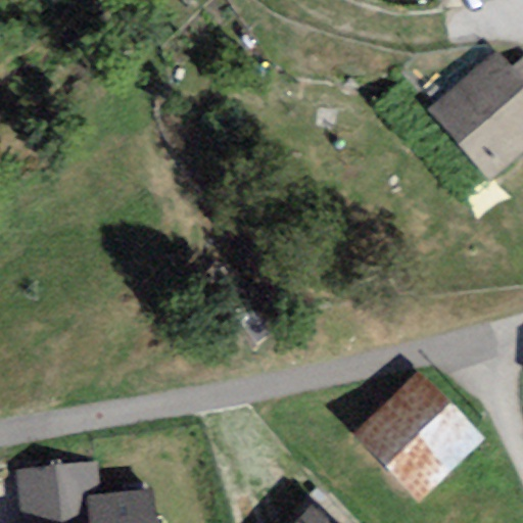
[(522,81),(511,68),(494,50),(427,110),(491,183),(522,154),(522,81)]
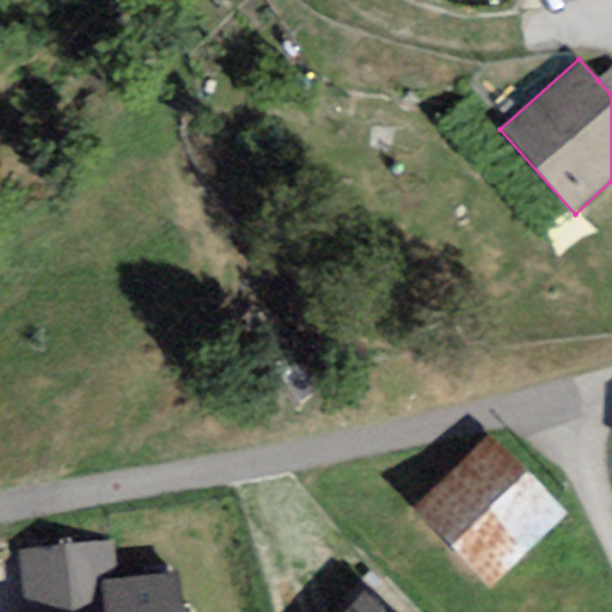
[(611,67),(598,80),(611,95),(611,67)]
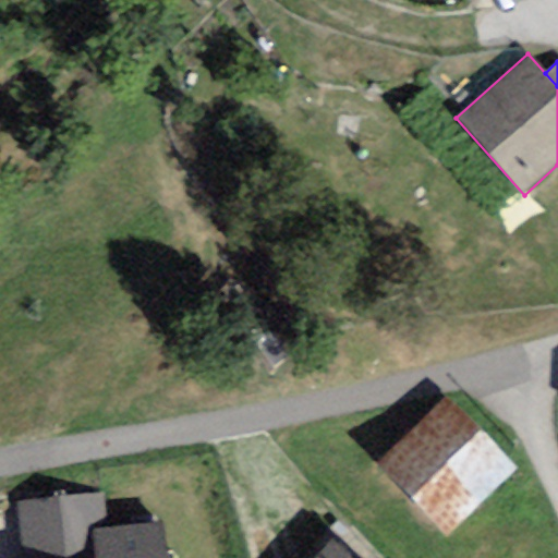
[(516,468),(447,397),(377,463),(446,534),(516,468)]
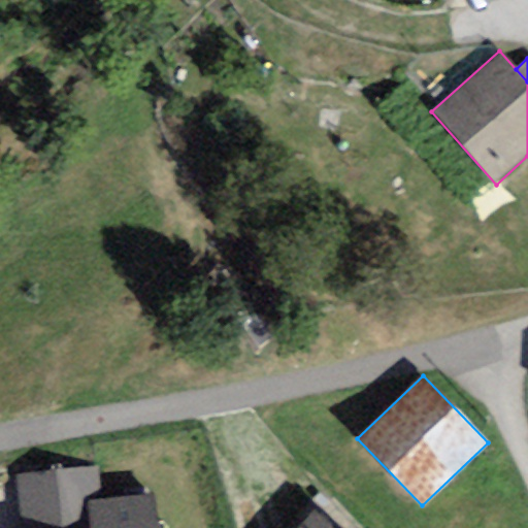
[(99,467),(14,474),(20,527),(154,527),(152,495),(102,499),(99,467)]
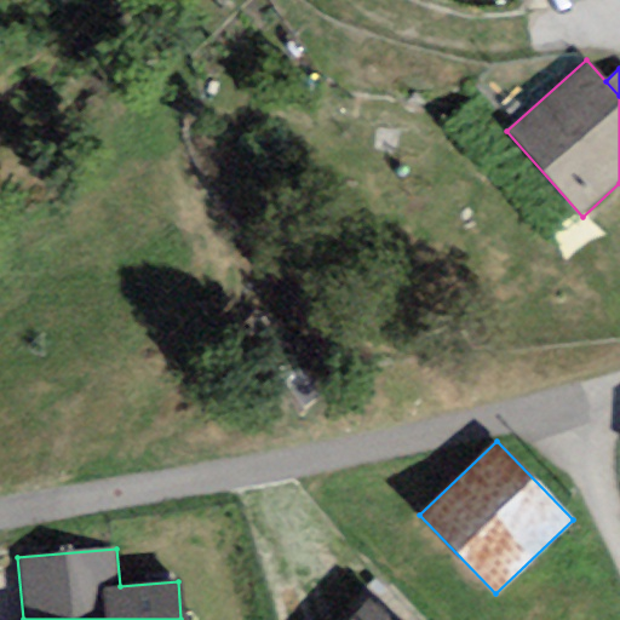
[(390,619),(367,601),(351,619),(390,619)]
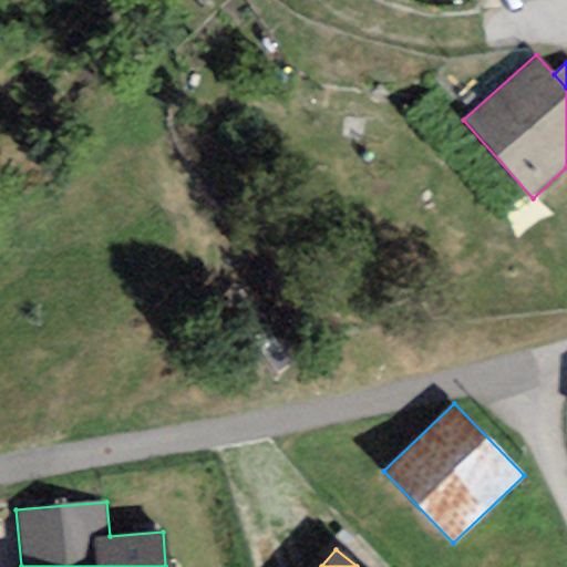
All buildings are outlined.
